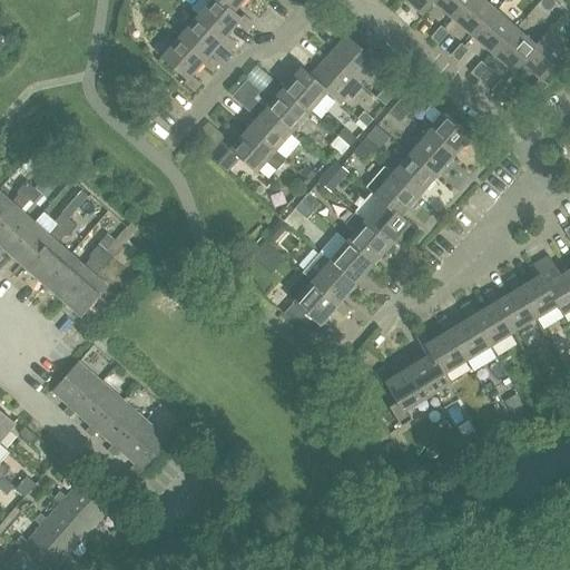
[(234,12),(220,0),(213,0),(198,16),(224,39),(227,36),(237,23),(242,19),(241,18),(234,12)]
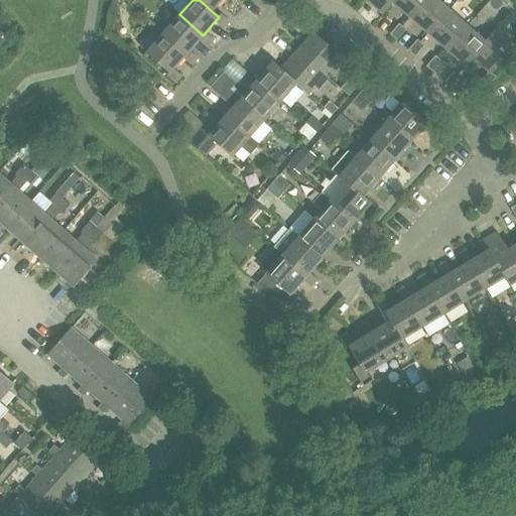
[(200,0),(212,11),(221,0),(200,0)]
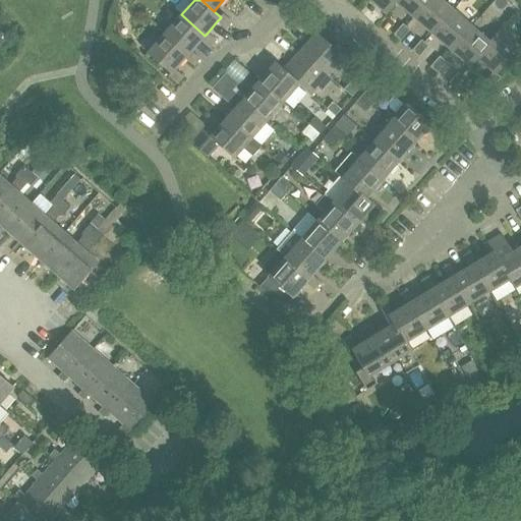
[(370,0),(386,12),(396,1),(396,0),(370,0)]
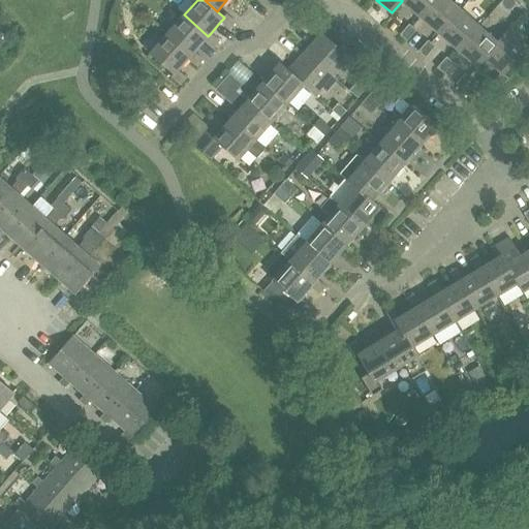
[(402,0),(402,1),(421,18),(435,0),(402,0)]
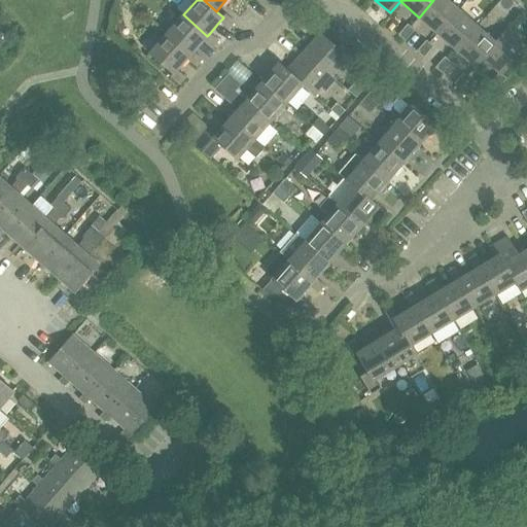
[(447,0),(433,0),(419,18),(437,34),(458,9),(447,0)]
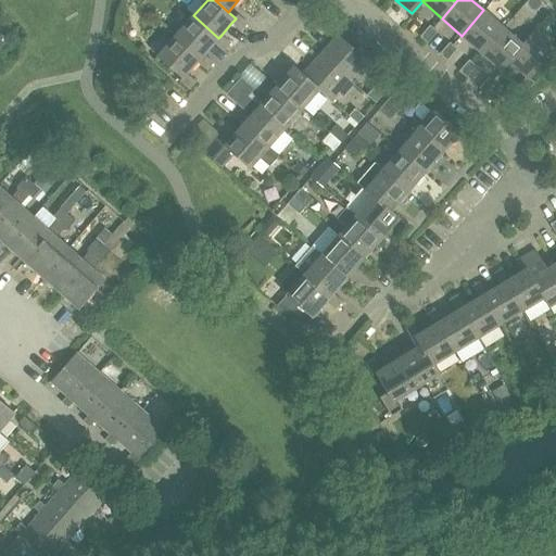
[(483,10),(462,36),(481,53),(503,27),(483,10)]
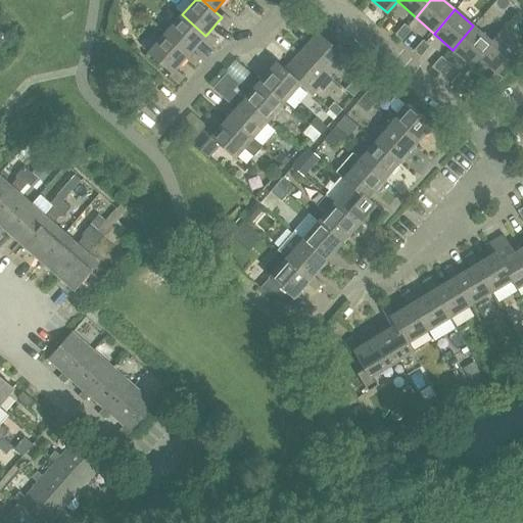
[(182,14),(165,34),(189,54),(186,58),(194,65),(200,58),(192,51),(202,40),(205,36),(182,14)]
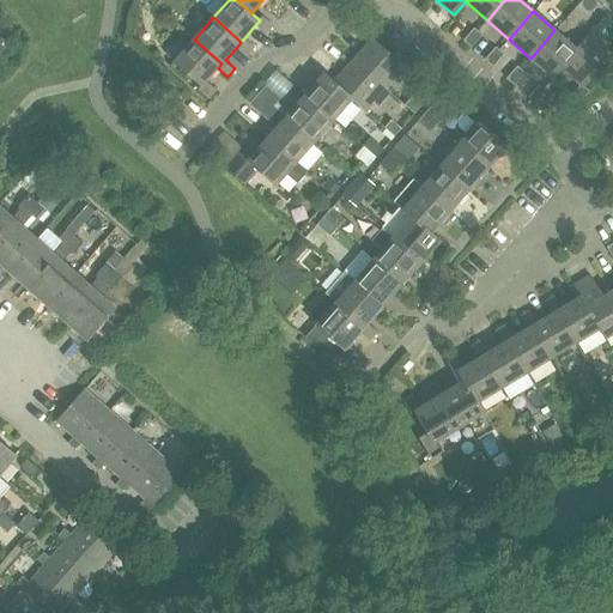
[(259,19),(260,20),(255,25),(266,34),(273,25),(262,17),(259,19)]
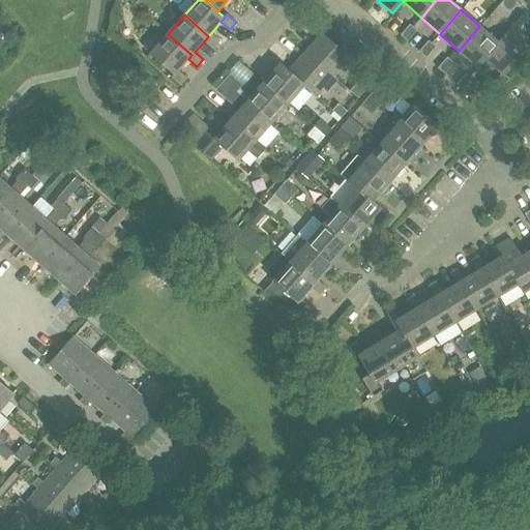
[(410,24),(401,35),(408,41),(417,30),(410,24)]
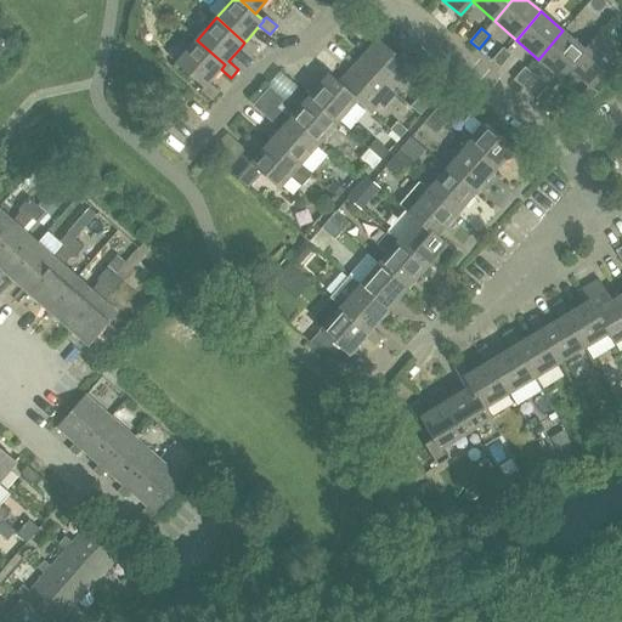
[(569,69),(584,50),(563,30),(538,60),(560,78),(569,69)]
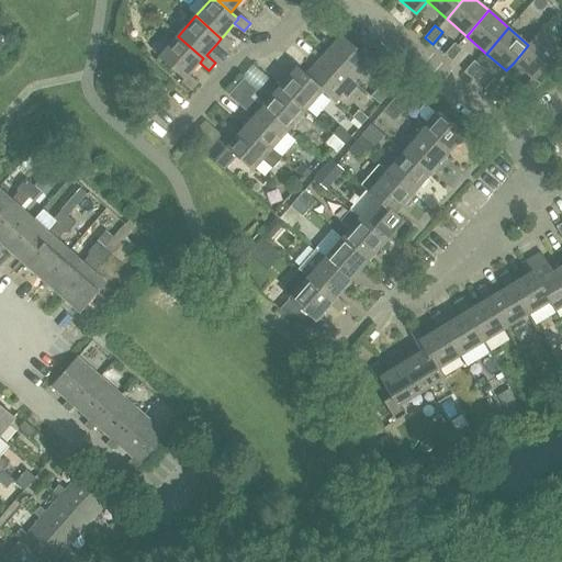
[(536,80),(561,52),(553,44),(557,41),(542,29),(528,45),(514,63),(531,78),(524,87),(531,93),(540,83),(536,80)]
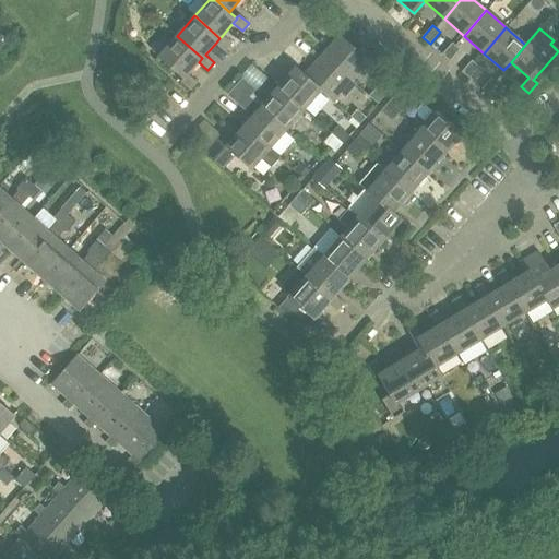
[(341,35),(323,55),(353,81),(357,74),(361,78),(373,64),(341,35)]
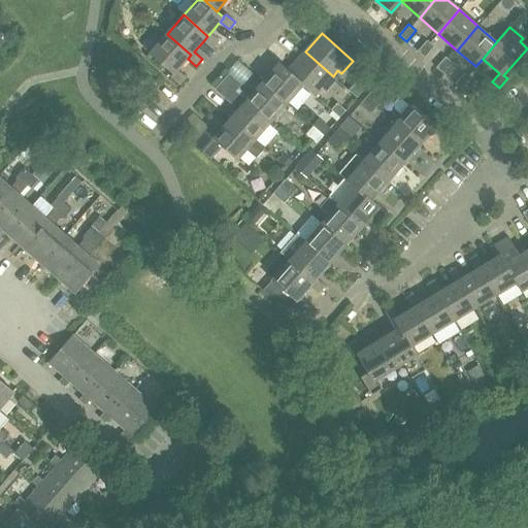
[(191,55),(167,34),(150,54),(173,74),(171,77),(179,85),(186,77),(177,70),(188,59),(191,55)]
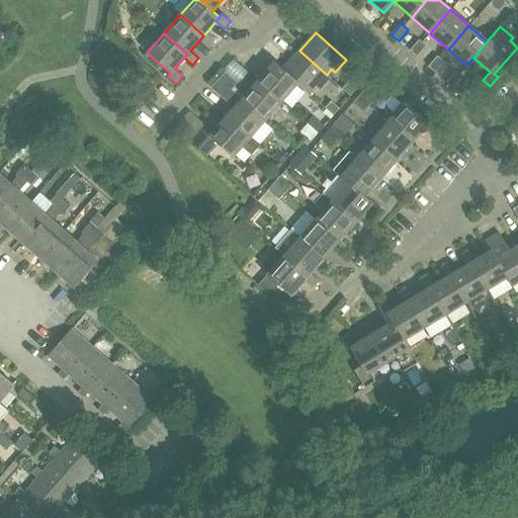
[(420,39),(410,51),(417,57),(426,46),(420,39)]
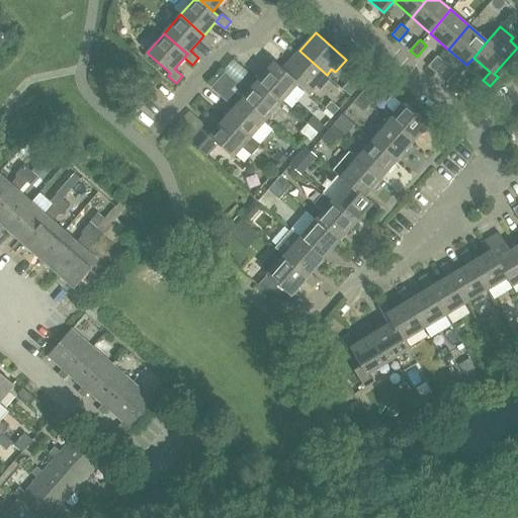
[(299,51),(283,69),(298,82),(311,93),(316,87),(319,90),(330,78),(327,75),(299,51)]
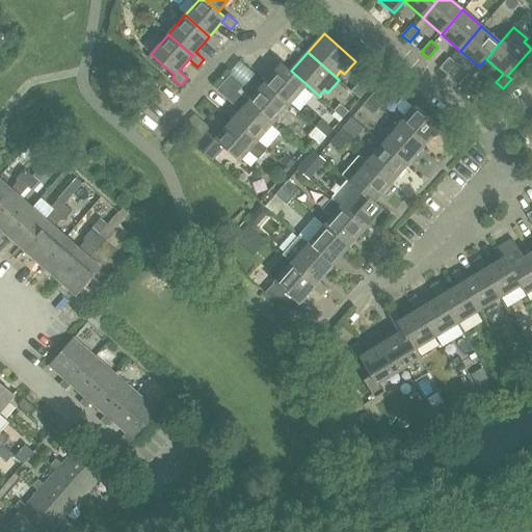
[(449,57),(440,69),(447,75),(456,63),(449,57)]
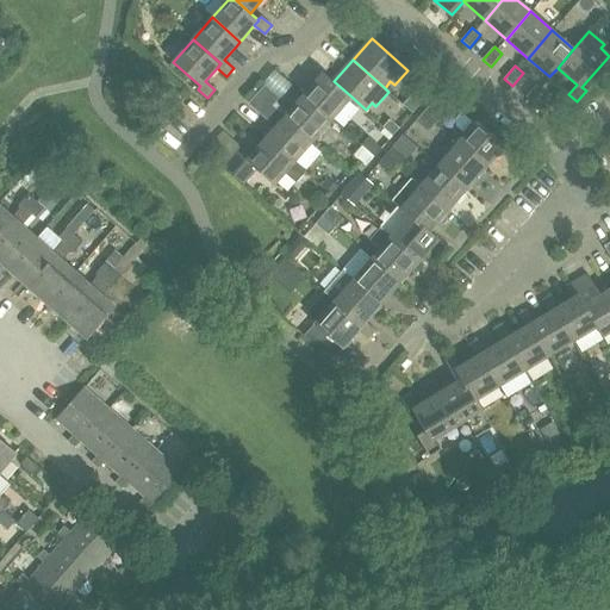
[(352,97),(334,81),(324,73),(305,94),(332,118),(352,97)]
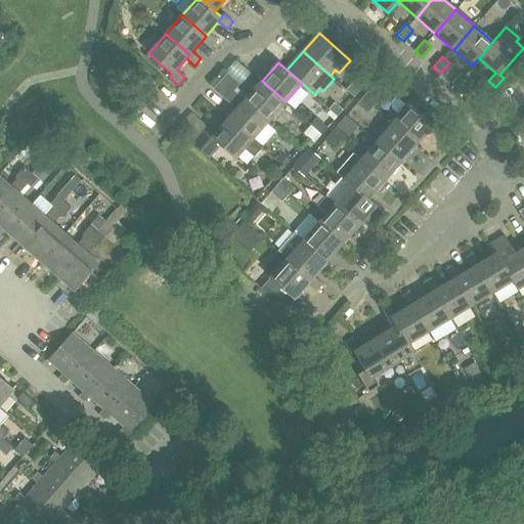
[(462,73),(451,84),(459,89),(468,79),(462,73)]
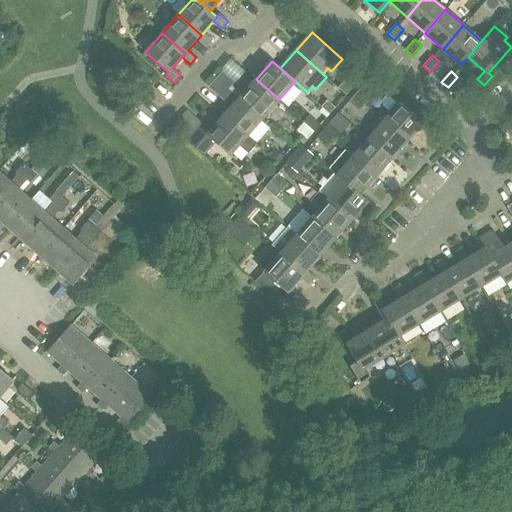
[(220,77),(231,87),(235,82),(224,73),(220,77)]
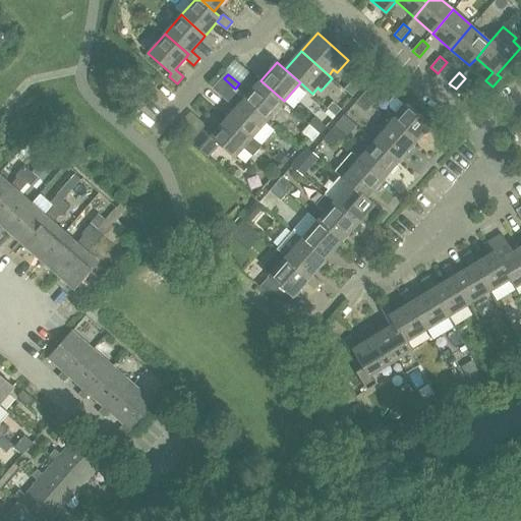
[(227,118),(251,138),(268,119),(244,99),(241,103),(230,93),(235,89),(224,78),(215,90),(235,109),(227,118)]
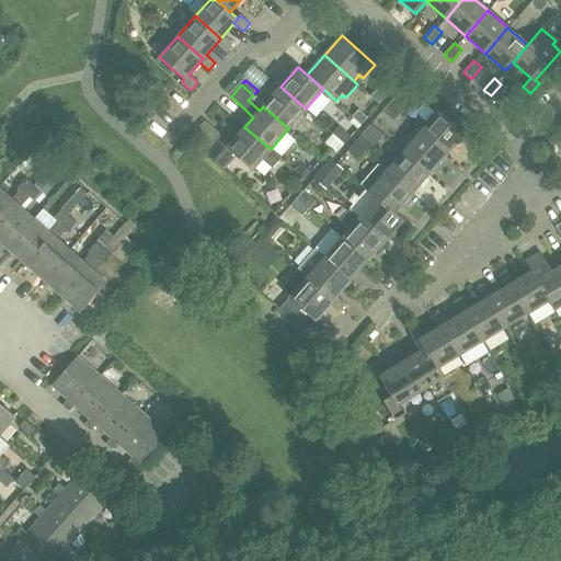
[(306,109),(281,87),(263,106),(288,128),(306,109)]
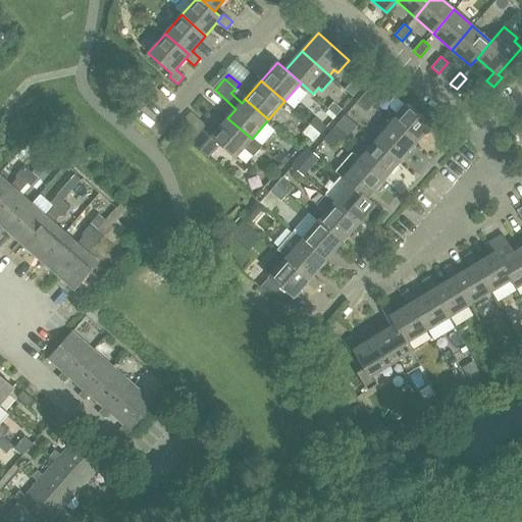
[(351,83),(345,90),(353,97),(359,90),(351,83)]
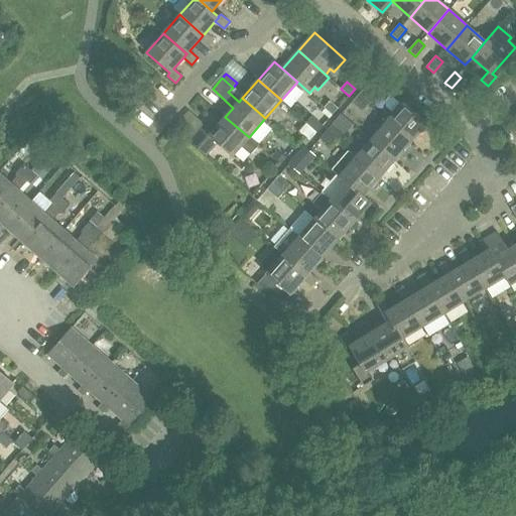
[(364,89),(358,96),(368,105),(374,98),(364,89)]
